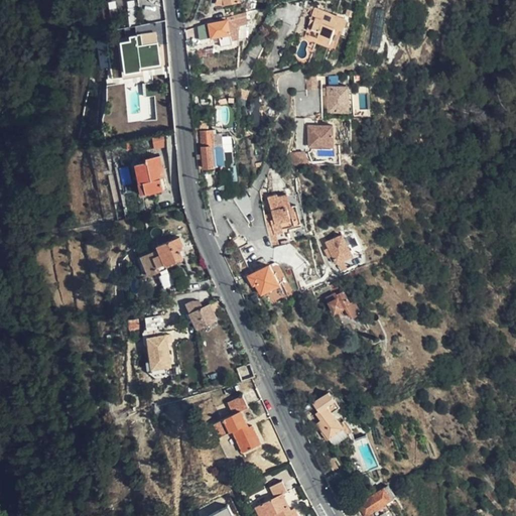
[(351,16),(319,9),(312,38),(338,44),(343,26),(348,27),(351,16)]
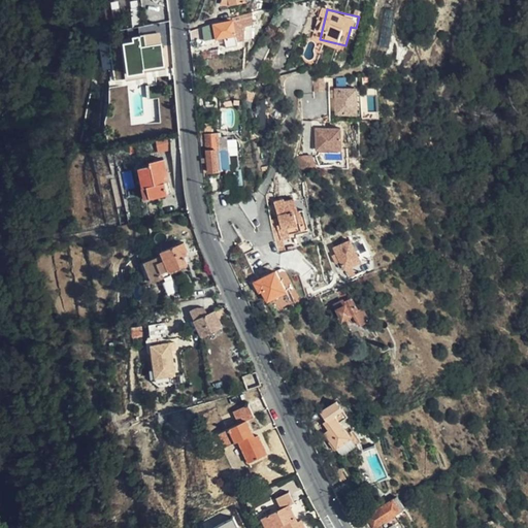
[(244,19),(233,21),(236,39),(243,37),(245,27),(244,19)]
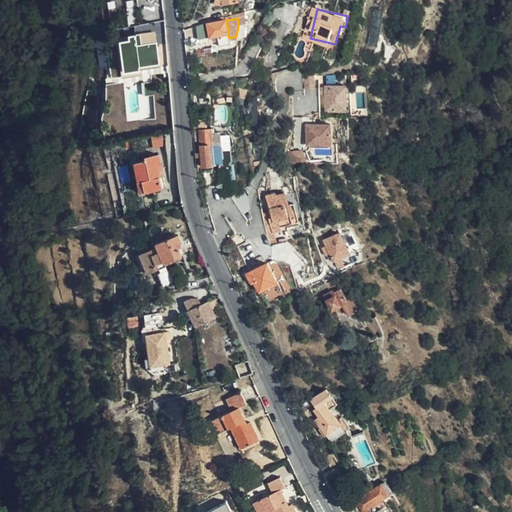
[(208,23),(207,21),(196,25),(199,45),(211,43),(210,36),(217,35),(220,46),(230,44),(229,38),(226,20),(208,23)]
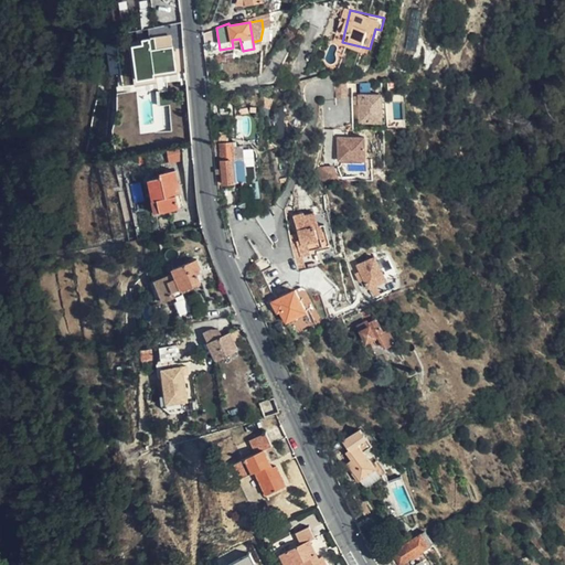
[(136,78),(147,77),(147,73),(174,70),(170,35),(166,35),(164,29),(148,31),(149,43),(131,45),(136,78)]
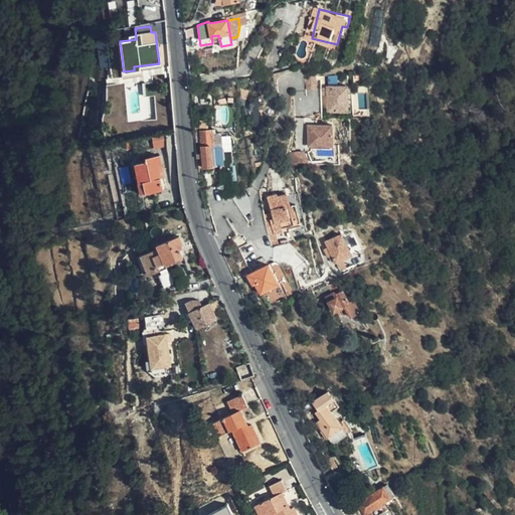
[(108,37),(100,38),(102,64),(111,64),(108,37)]
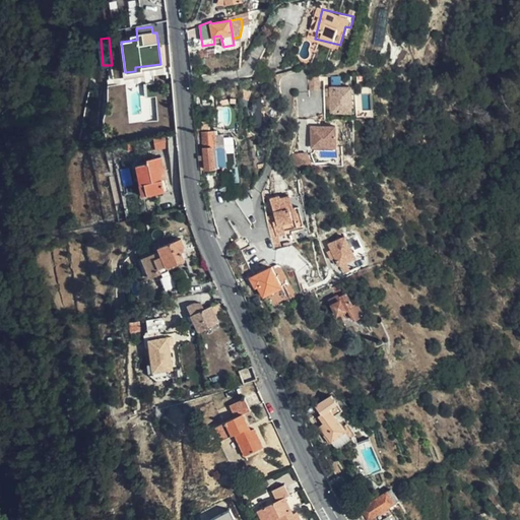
[(321,87),(320,76),(310,77),(311,88),(321,87)]
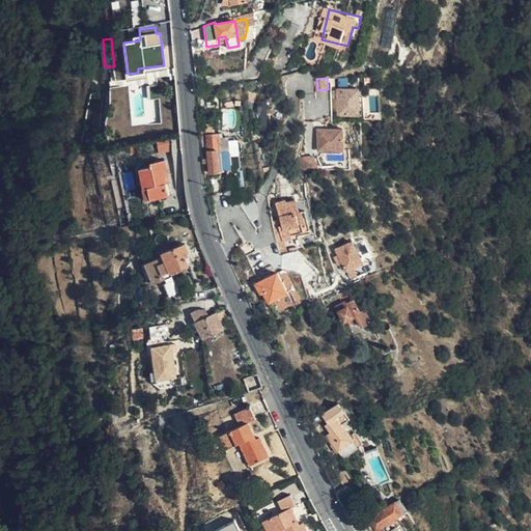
[(362,112),(362,86),(340,86),(339,111),(362,112)]
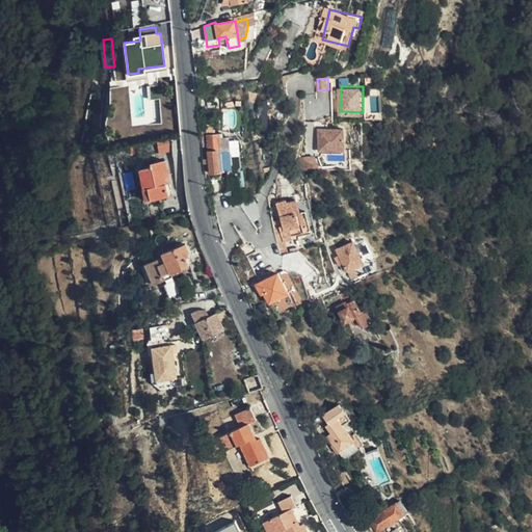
[(344,150),(344,127),(318,127),(318,150),(344,150)]
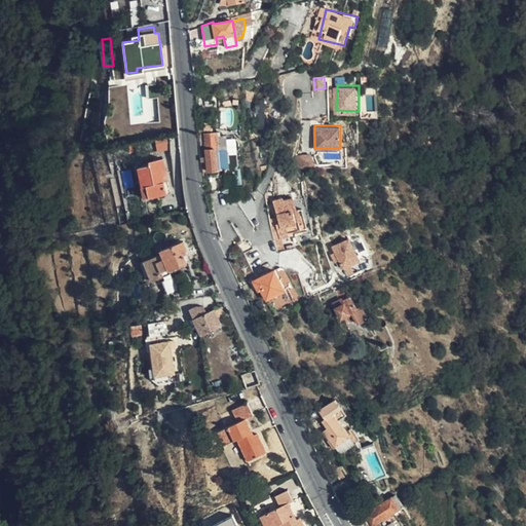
[(215,133),(199,134),(200,143),(202,162),(218,161),(217,149),(227,148),(226,136),(216,137),(215,133)]
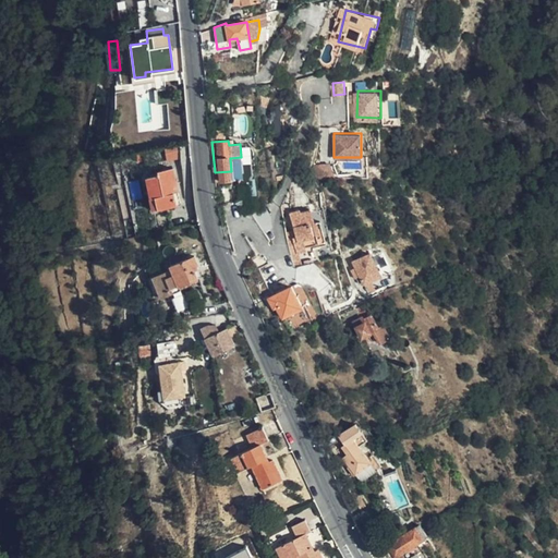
[(181,155),(179,144),(168,146),(170,157),(181,155)]
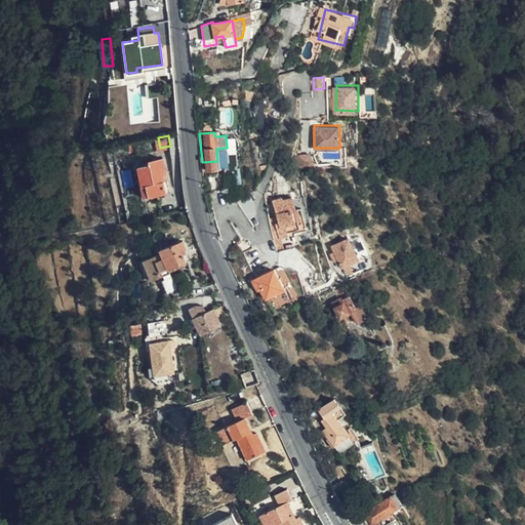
[(300,169),(314,168),(313,154),(299,155),(300,169)]
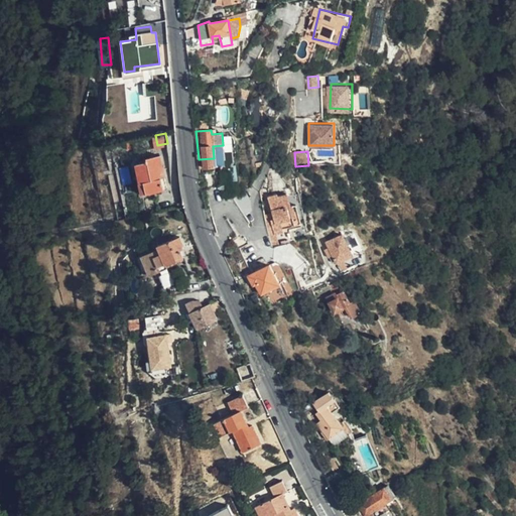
[(164,176),(159,155),(145,157),(146,161),(136,163),(139,180),(138,180),(141,194),(162,189),(160,177),(164,176)]
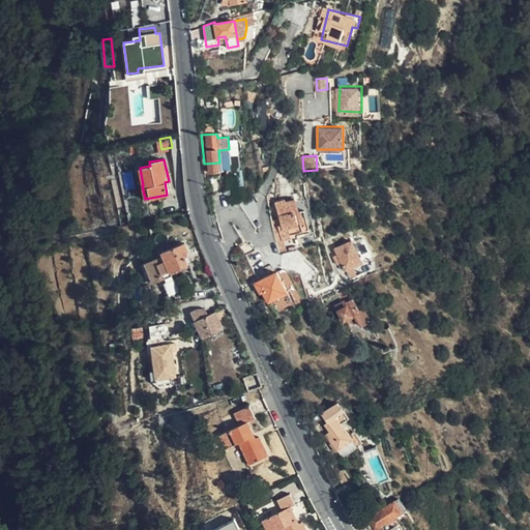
[(301,224),(299,213),(296,200),(286,202),(285,200),(274,203),(281,226),(275,227),(280,241),(289,239),(288,236),(300,233),(298,225),(301,224)]
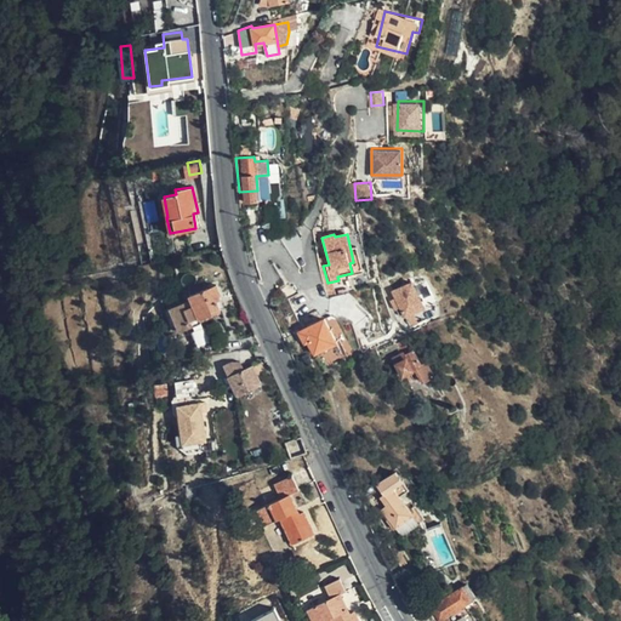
[(295,256),(305,252),(302,243),(291,246),(295,256)]
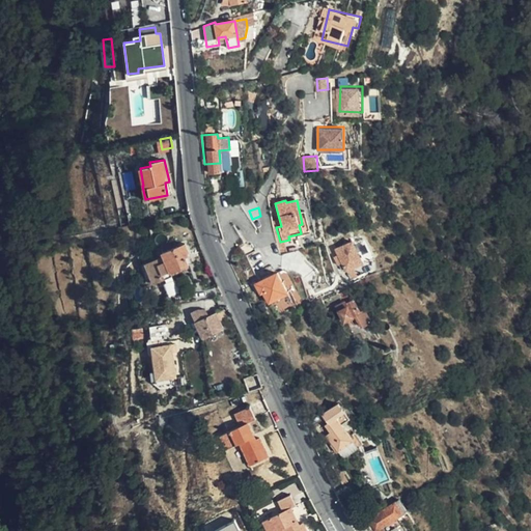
[(303,213),(300,214),(302,224),(299,225),(301,233),(301,235),(308,233),(303,213)]
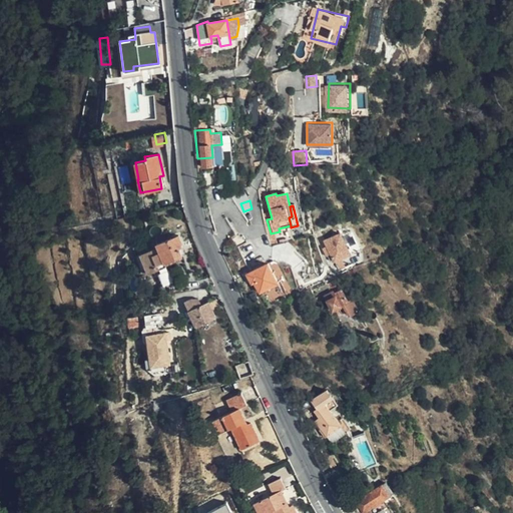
[(336,264),(351,257),(341,235),(326,241),(336,264)]
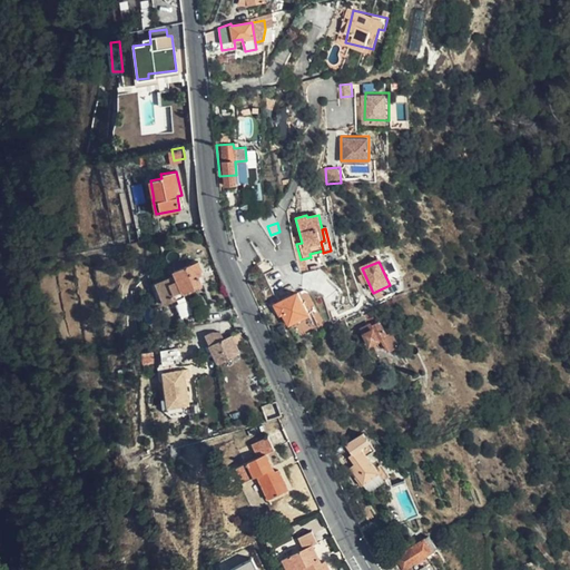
[(176,277),(168,281),(165,283),(173,303),(178,301),(185,298),(183,294),(203,285),(199,277),(202,276),(200,272),(203,272),(198,263),(175,272),(176,277)]
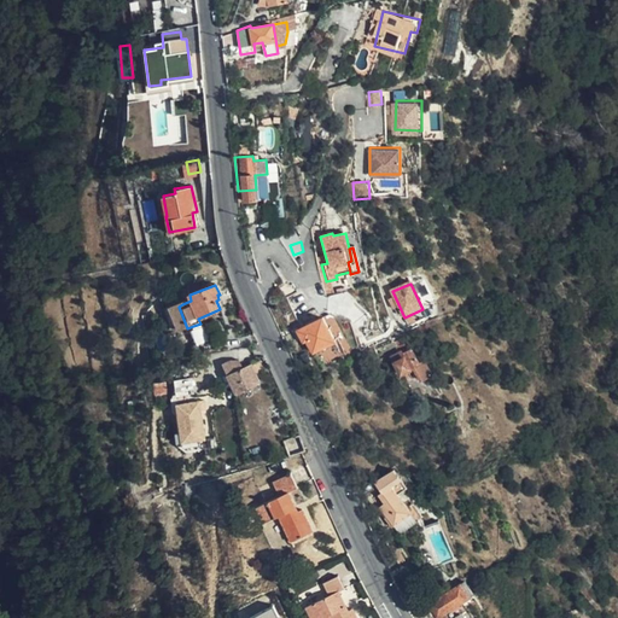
[(336,340),(322,318),(299,330),(305,340),(308,339),(315,351),(336,340)]
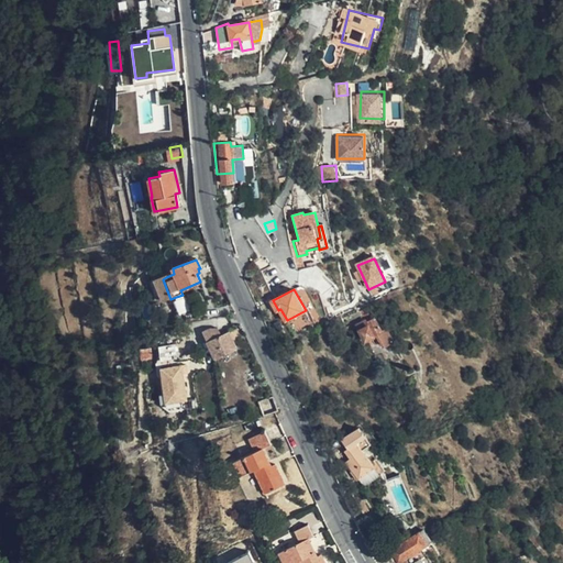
[(176,299),(179,310),(190,307),(188,296),(176,299)]
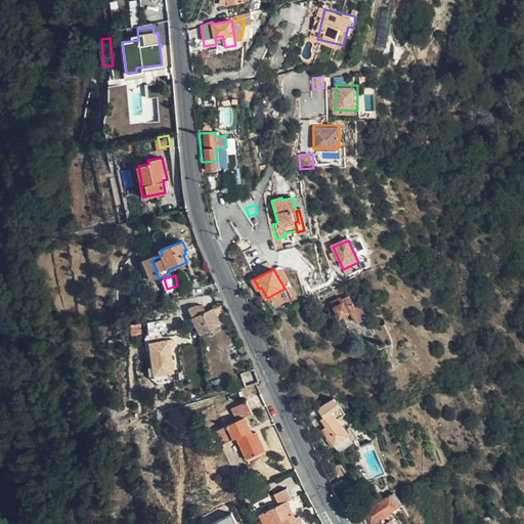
[(356,309),(344,287),(337,291),(343,300),(339,302),(338,300),(332,304),(340,318),(356,309)]
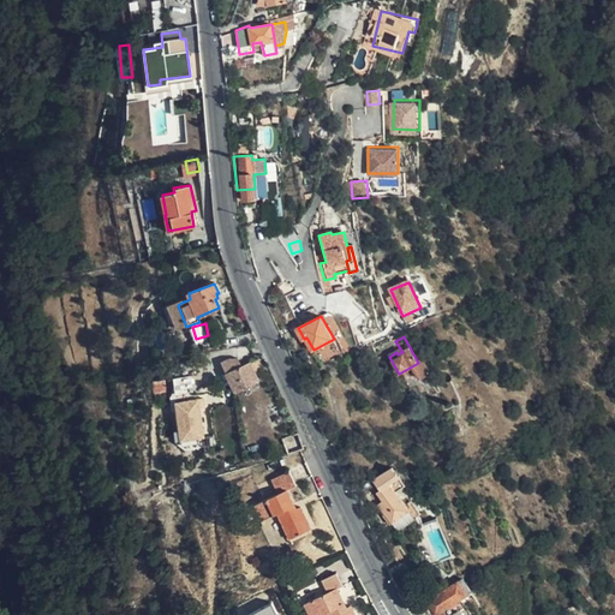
[(226,372),(243,364),(238,352),(221,359),(226,372)]
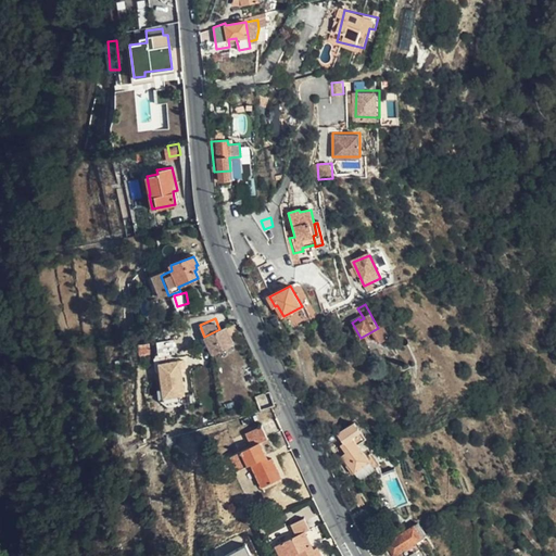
[(226,327),(219,329),(204,337),(212,353),(234,343),(226,327)]
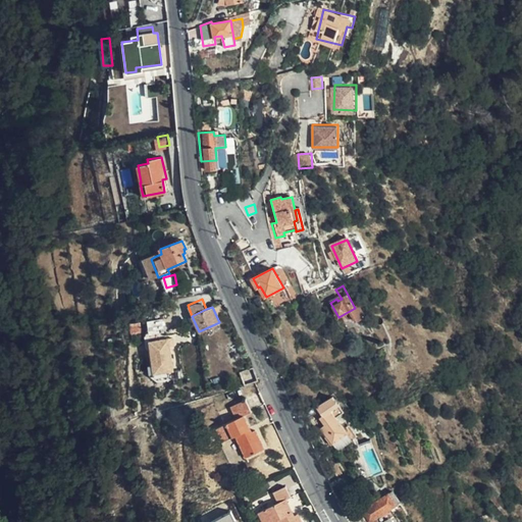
[(149,331),(165,331),(164,317),(149,318),(149,331)]
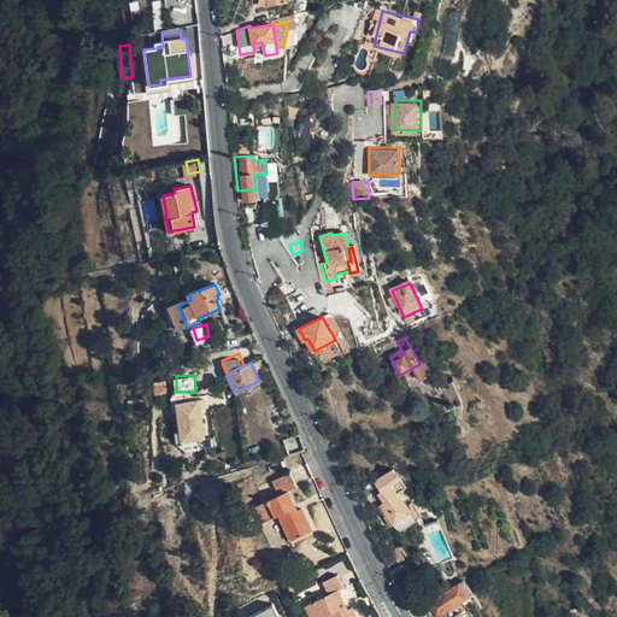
[(169,389),(168,378),(156,380),(157,391),(169,389)]
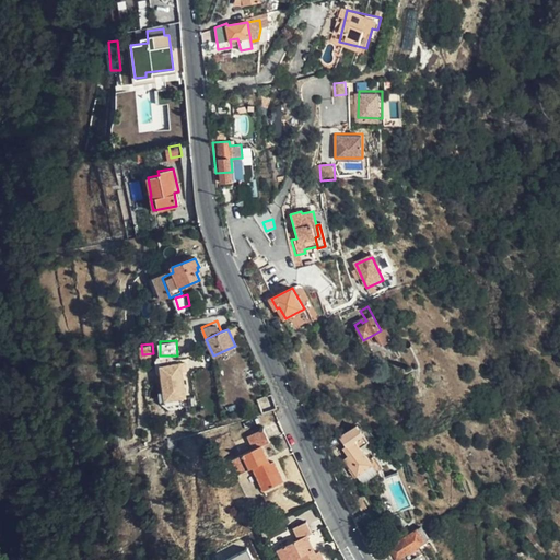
[(187,396),(183,361),(162,364),(166,399),(187,396)]
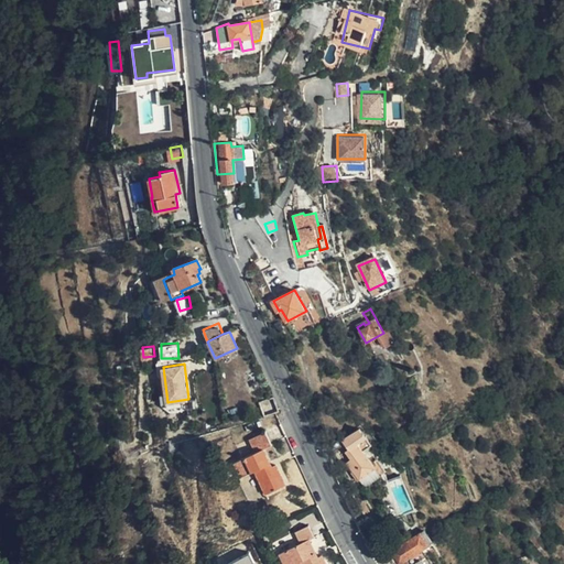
[(364,451),(371,445),(360,429),(343,440),(350,449),(346,452),(351,459),(347,463),(353,470),(350,473),(357,480),(375,467),(364,451)]
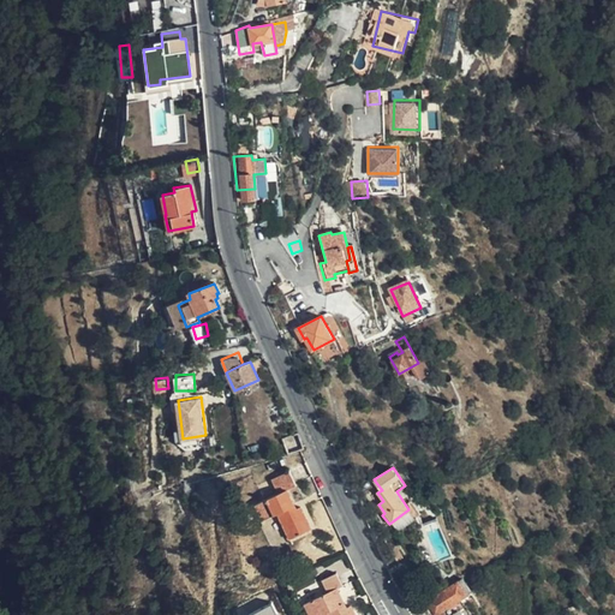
[(292,513),(282,495),(292,491),(284,475),(267,483),(274,497),(251,509),(258,526),(274,519),(287,544),(308,535),(297,511),(292,513)]
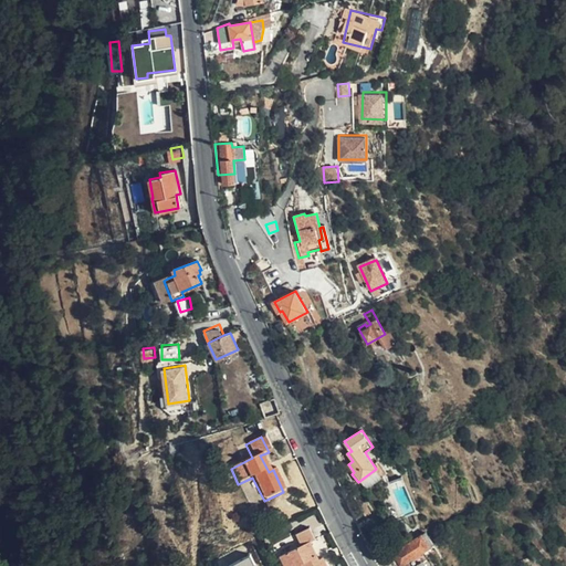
[(369,513),(363,502),(356,505),(362,517),(369,513)]
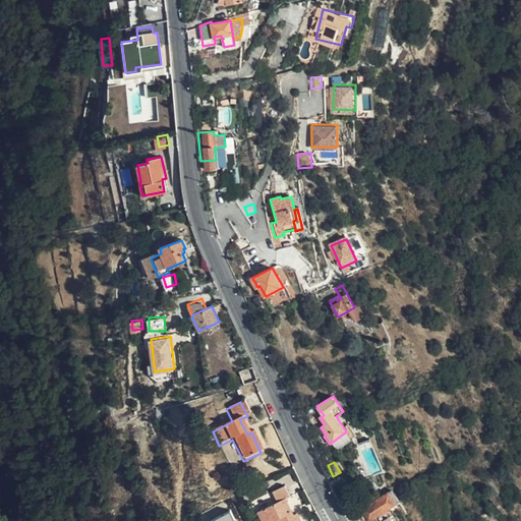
[(302,520),(298,511),(293,514),(285,498),(291,495),(285,483),(272,489),(278,500),(258,510),(265,520),(272,520),(279,517),(281,520),(302,520)]
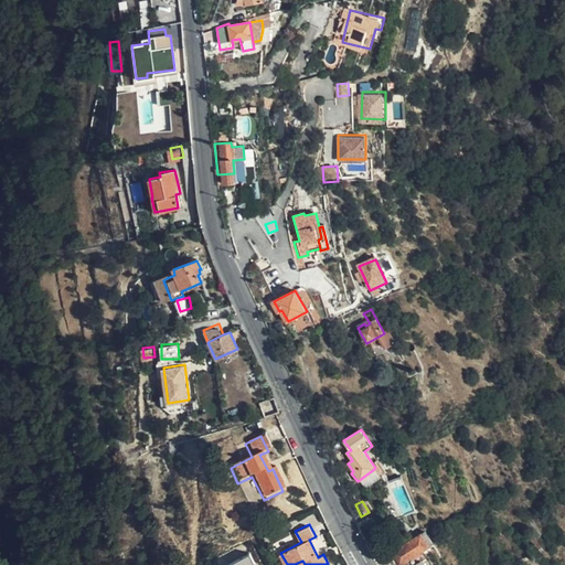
[(408,564),(406,561),(432,543),(424,531),(392,554),(397,563),(398,564),(408,564)]
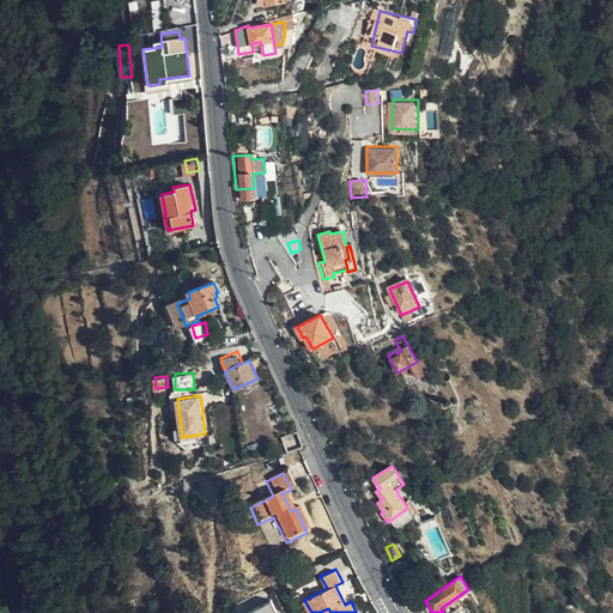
[(278,612),(272,600),(249,611),(250,612),(278,612)]
